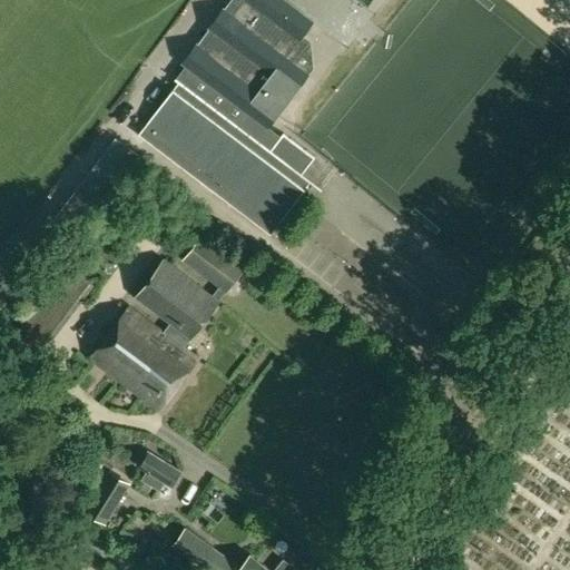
[(285,0),(231,0),(184,62),(246,109),(268,126),(313,67),(312,55),(305,50),(304,41),(300,38),(313,20),(285,0)]
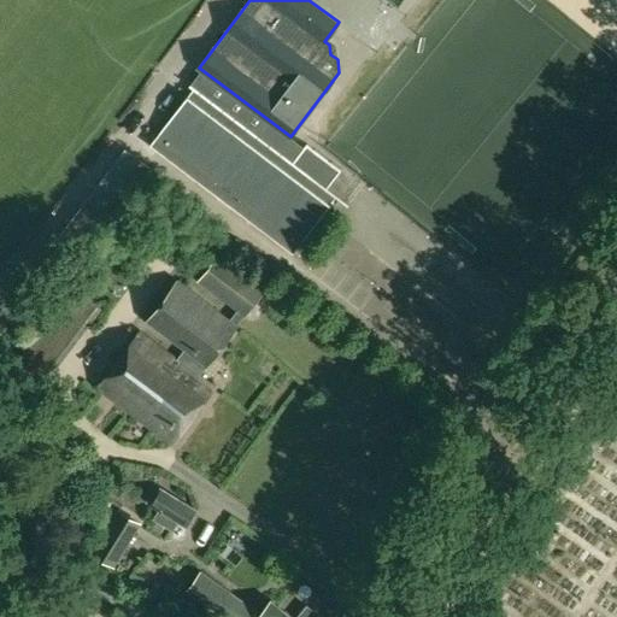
[(188,95),(151,145),(293,253),(330,204),(336,197),(348,205),(350,204),(328,188),(341,170),(307,145),(294,162),(192,84),(191,86),(194,88),(188,97),(188,95)]
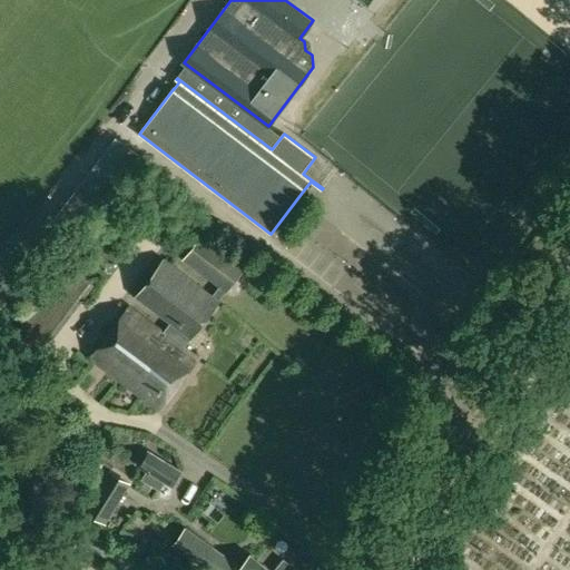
[(129,305),(89,357),(159,410),(198,359),(184,347),(219,300),(225,292),(226,292),(246,264),(204,232),(183,258),(219,286),(212,296),(164,259),(137,295),(170,322),(164,331),(129,305)]
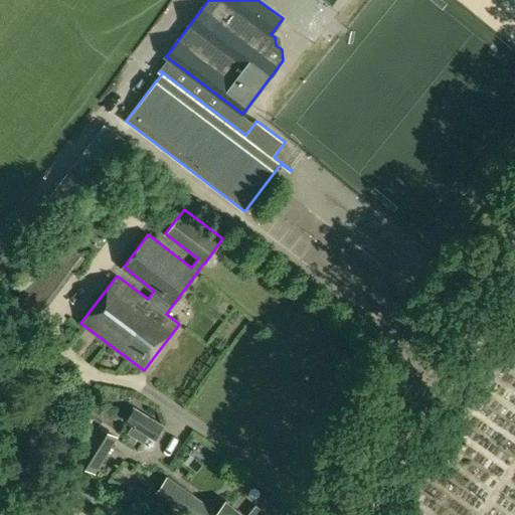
[(60,238),(42,263),(66,282),(84,258),(60,238)]
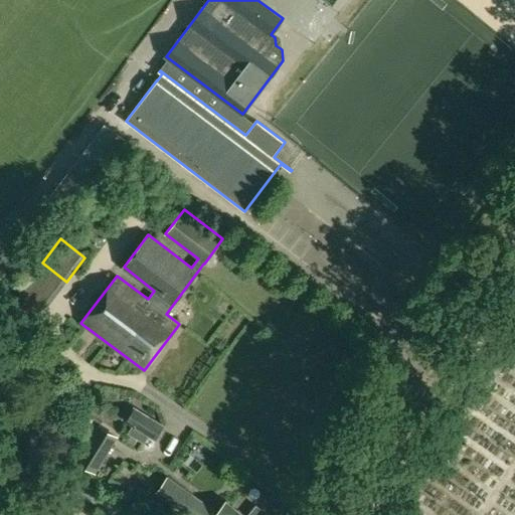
[(134,406),(125,421),(133,426),(128,434),(145,444),(149,436),(157,441),(166,425),(134,406)]
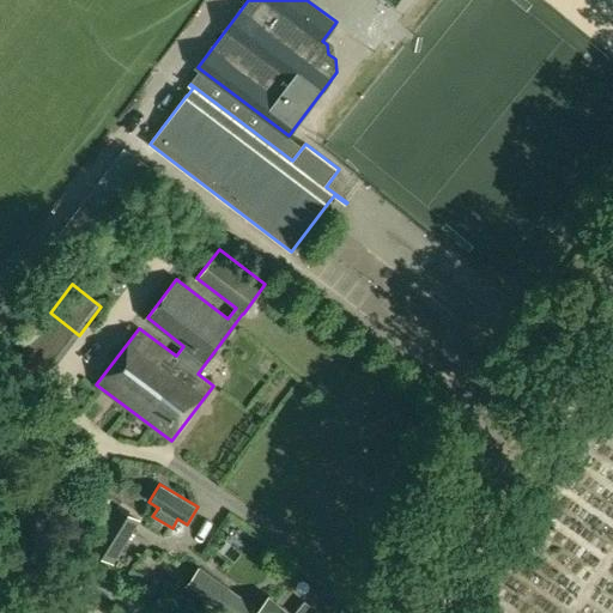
[(92,547),(91,550),(109,562),(114,564),(141,520),(139,519),(120,507),(117,505),(117,507),(92,547)]
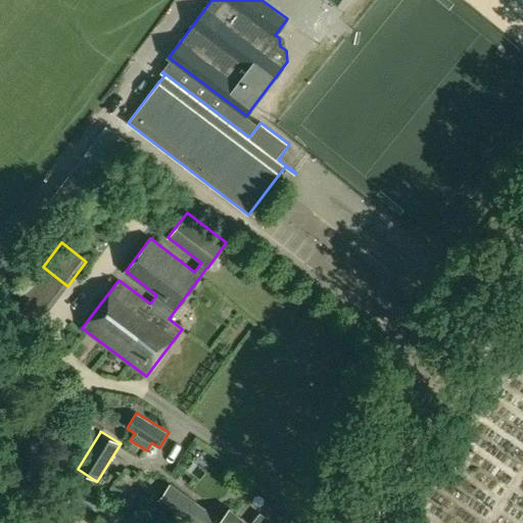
[(157,502),(172,511),(189,522),(214,522),(219,517),(170,483),(157,502)]
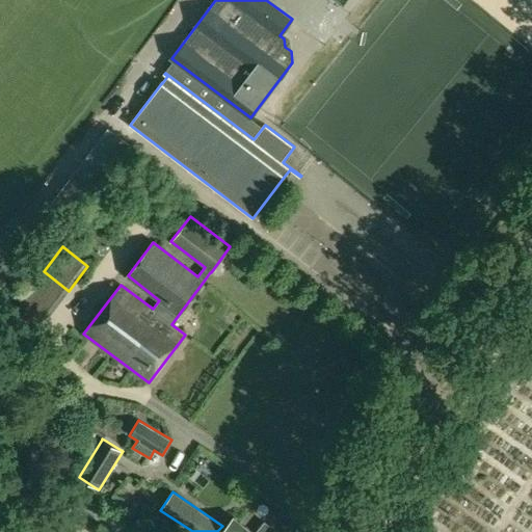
[(221,531),(277,531),(276,531),(265,523),(257,531),(253,531),(234,517),(221,531)]
